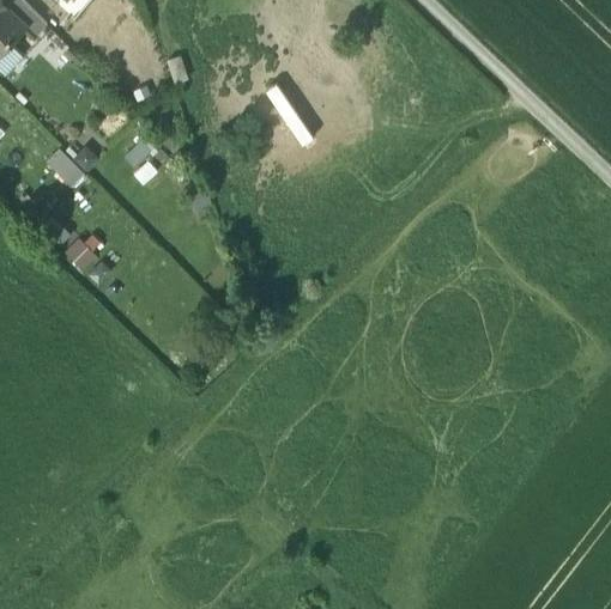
[(43,28),(17,0),(16,0),(5,11),(22,29),(22,30),(31,40),(43,28)]
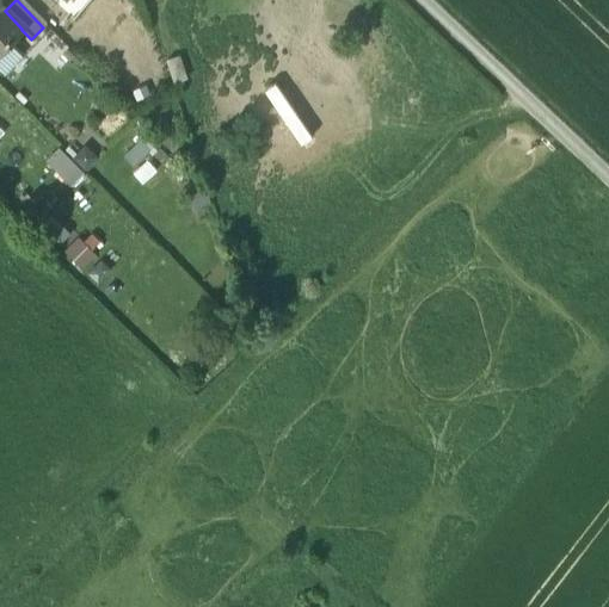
[(5,11),(0,6),(0,49),(22,30),(22,29),(5,11)]
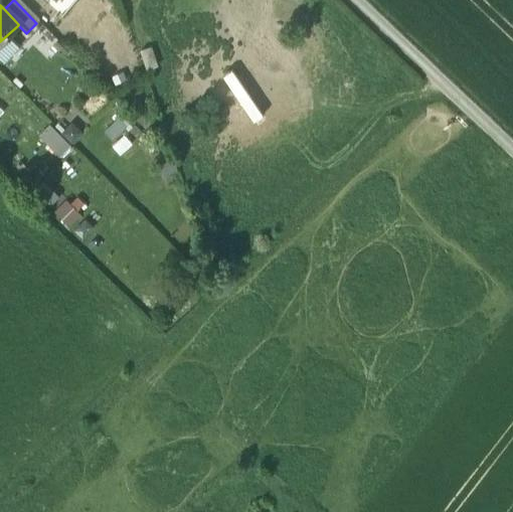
[(155,45),(138,50),(148,80),(164,74),(155,45)]
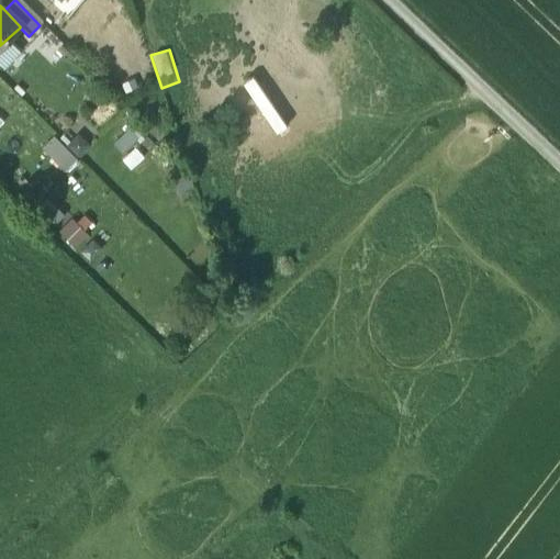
[(53,136),(38,152),(63,175),(78,159),(53,136)]
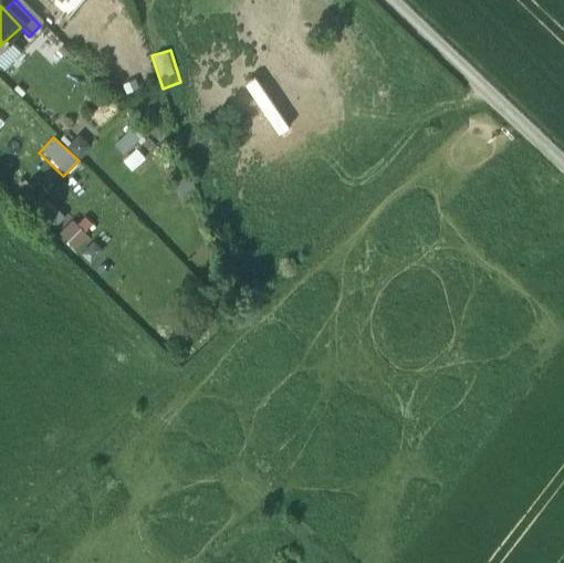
[(70,152),(83,160),(91,147),(77,139),(70,152)]
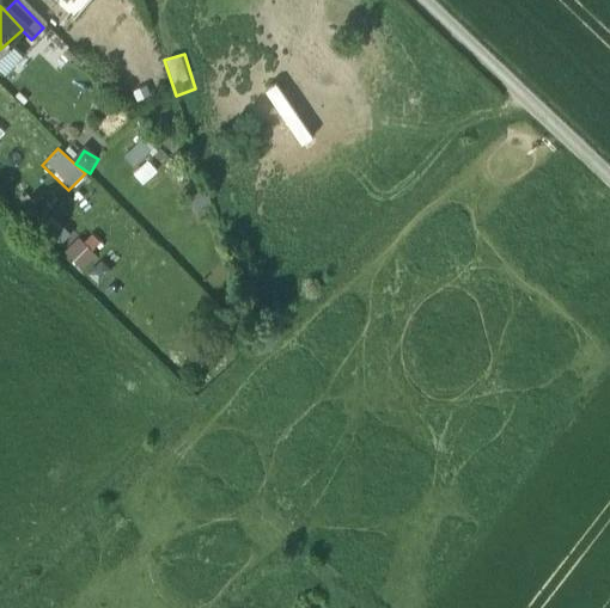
[(80,275),(98,262),(83,239),(63,251),(80,275)]
